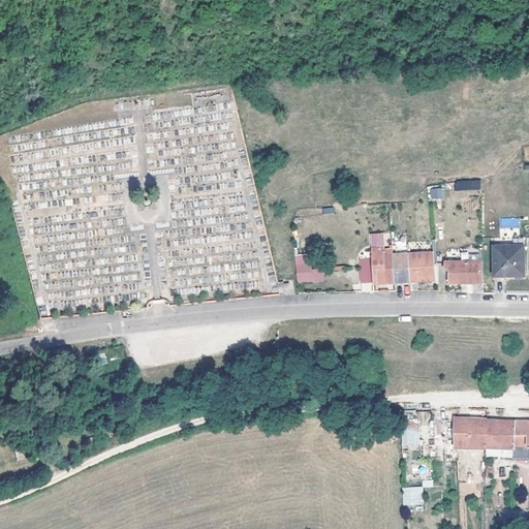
[(455,182),(456,191),(481,189),(480,179),(455,182)]
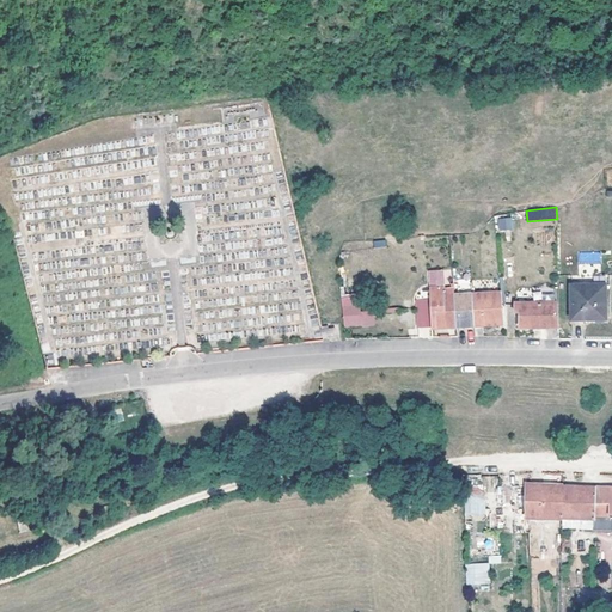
[(497,218),(499,231),(513,230),(512,216),(497,218)]
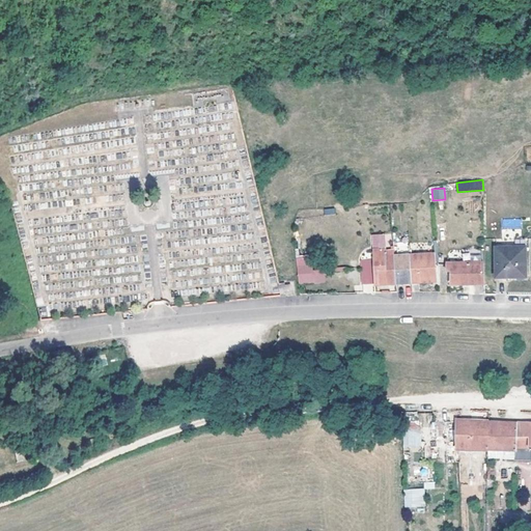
[(502,219),(502,228),(522,228),(522,219),(502,219)]
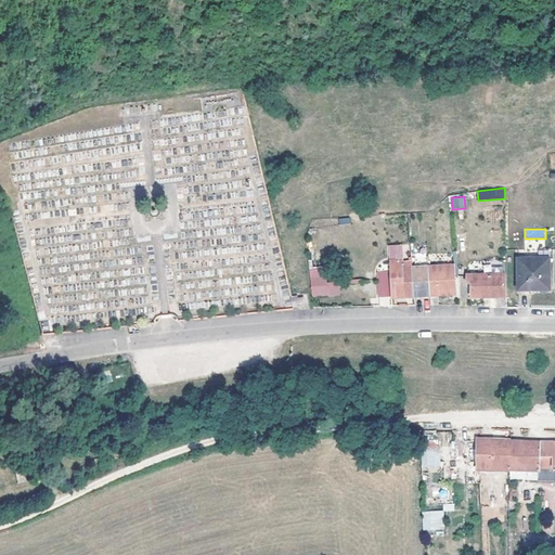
[(387,249),(388,261),(401,260),(400,248),(398,246),(389,247),(387,249)]
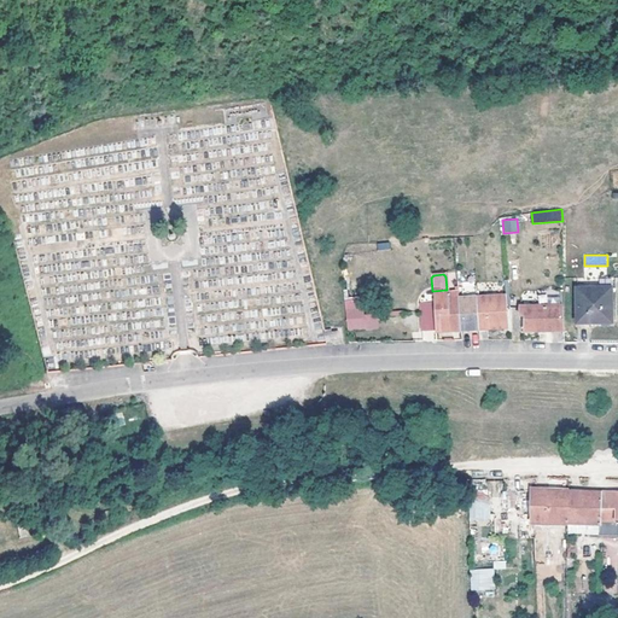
[(577,322),(600,322),(612,322),(612,287),(578,287),(577,304),(577,322)]
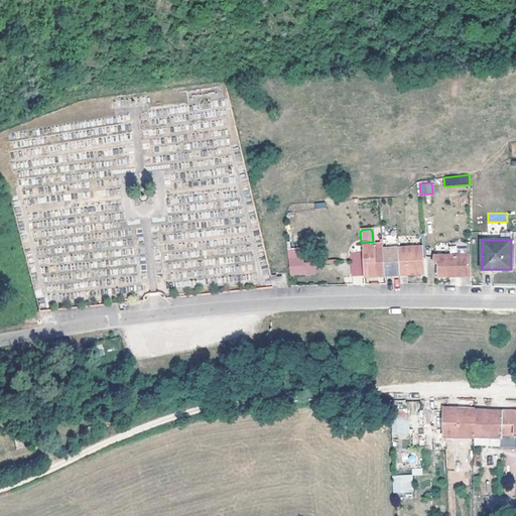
[(361,252),(362,258),(364,275),(370,275),(371,276),(385,275),(382,250),(374,251),(373,242),(361,243),(360,243),(361,252)]
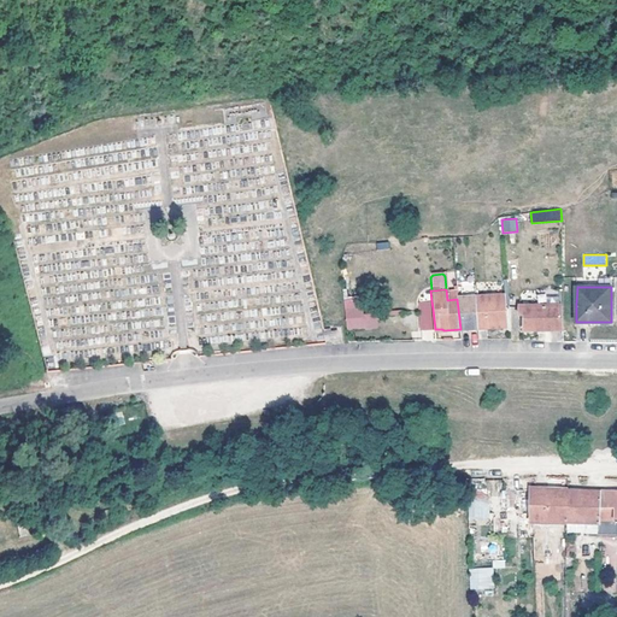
[(505,294),(483,295),(486,328),(506,327),(506,305),(505,294)]
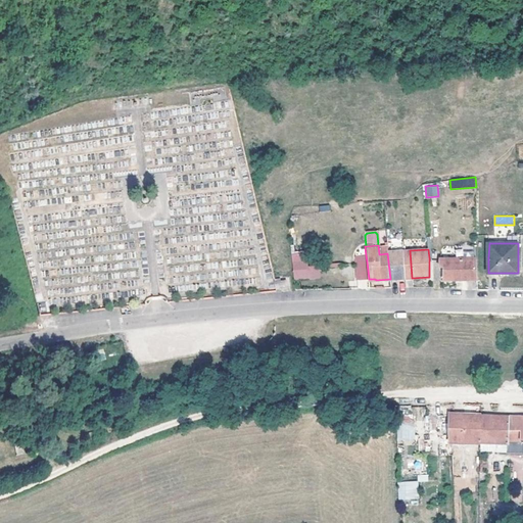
[(387,253),(390,279),(412,278),(410,250),(388,252),(388,253),(387,253)]
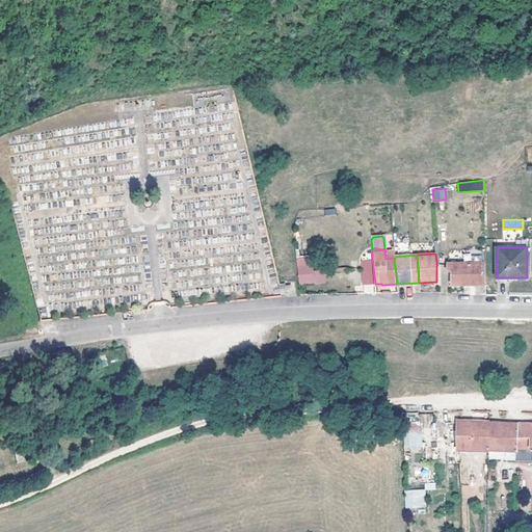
[(324,283),(324,257),(297,257),(297,283),(324,283)]
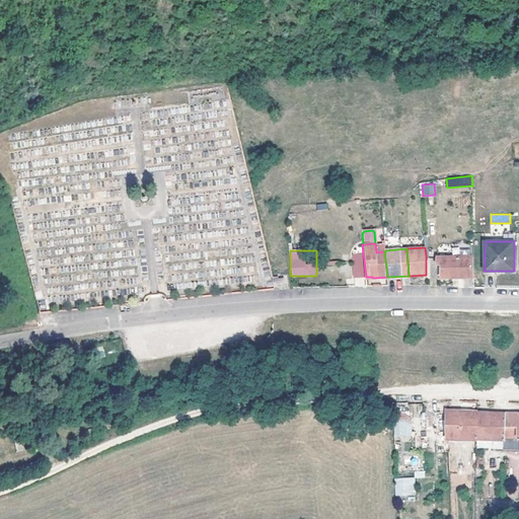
[(364,260),(363,253),(352,254),(354,278),(366,277),(364,260)]
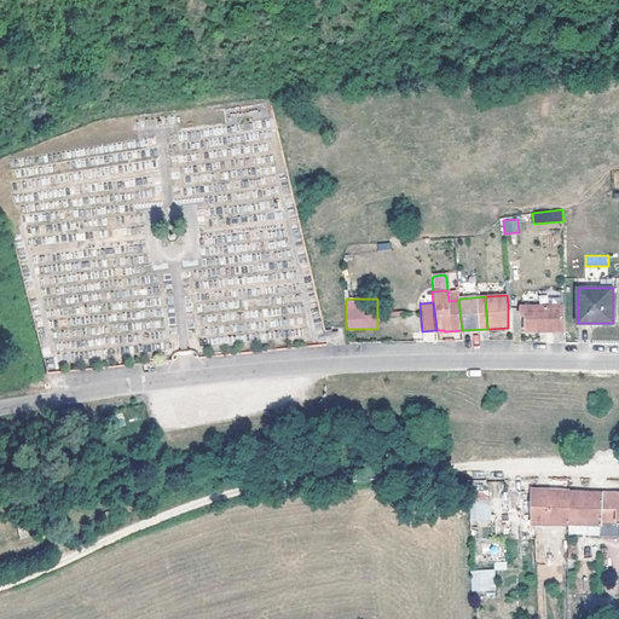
[(563,328),(562,305),(521,306),(520,314),(526,314),(528,331),(563,328)]
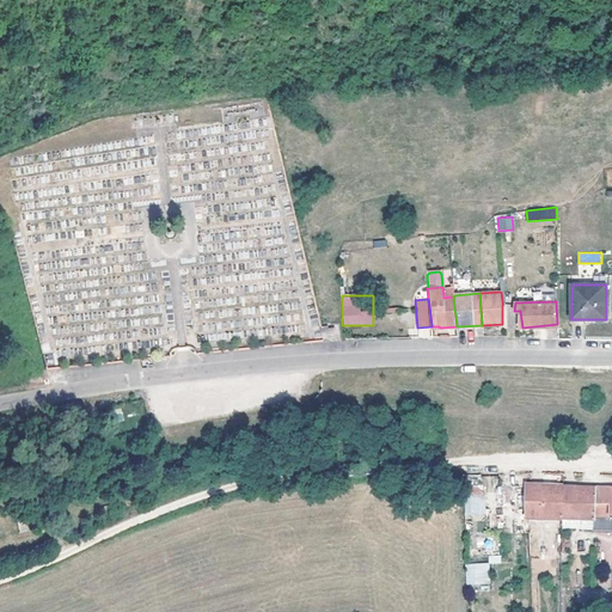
[(335,338),(334,328),(322,331),(324,340),(335,338)]
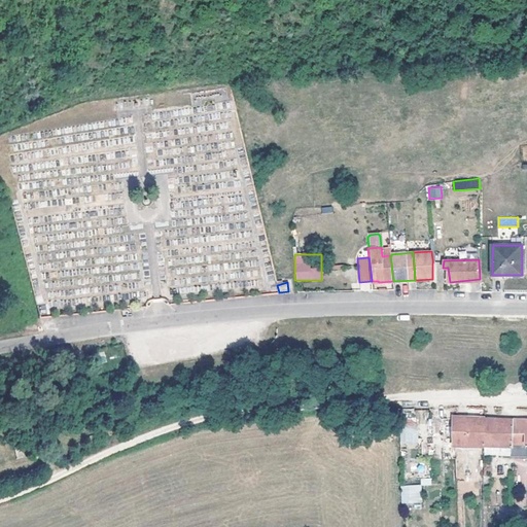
[(401,445),(417,445),(417,416),(401,416),(401,445)]
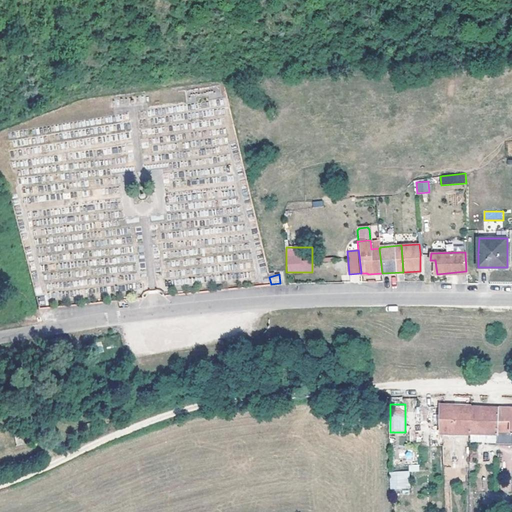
[(511,406),(497,406),(497,408),(497,412),(496,435),(496,441),(511,441),(511,406)]
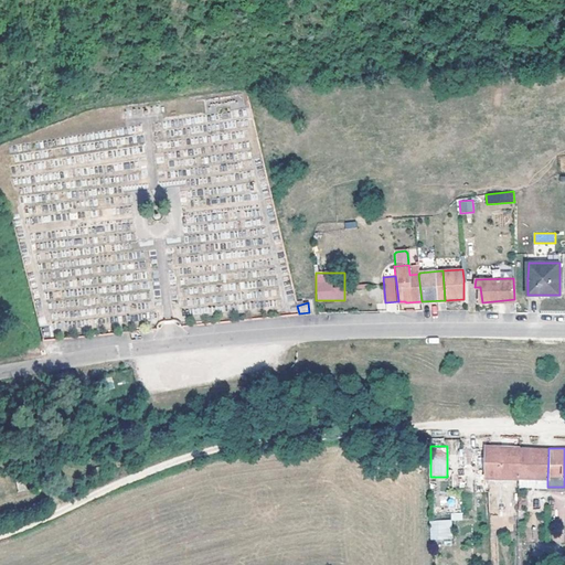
[(547,480),(548,455),(487,451),(488,476),(547,480)]
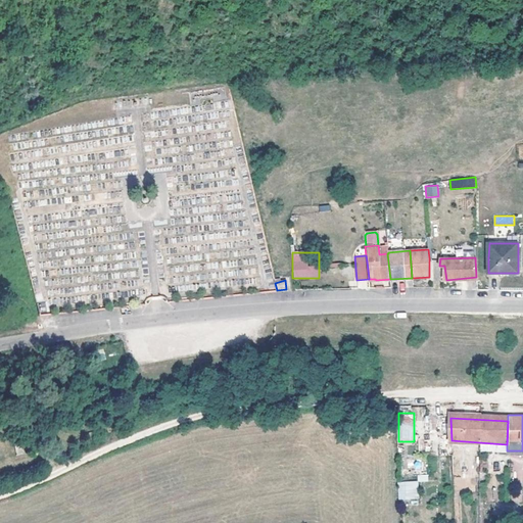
[(33,435),(30,424),(21,427),(25,436),(33,435)]
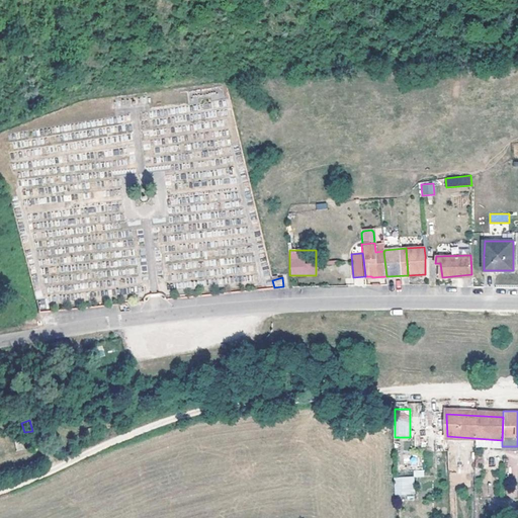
[(414,495),(414,477),(394,477),(394,495),(414,495)]
